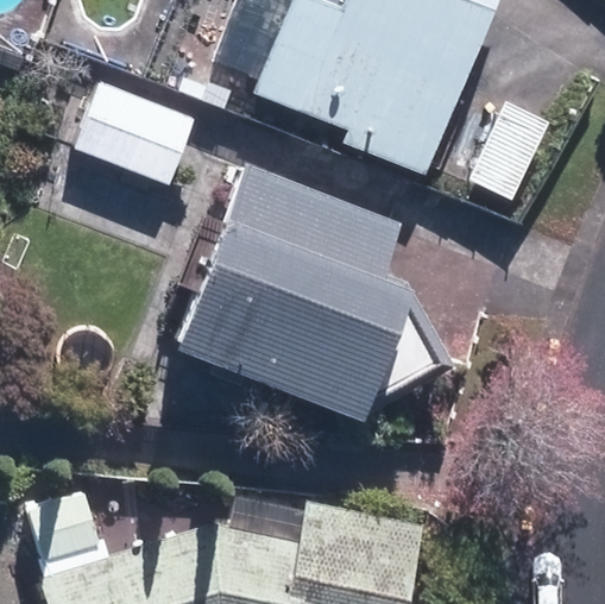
[(291,0),(234,0),(210,60),(260,79),(291,0)]
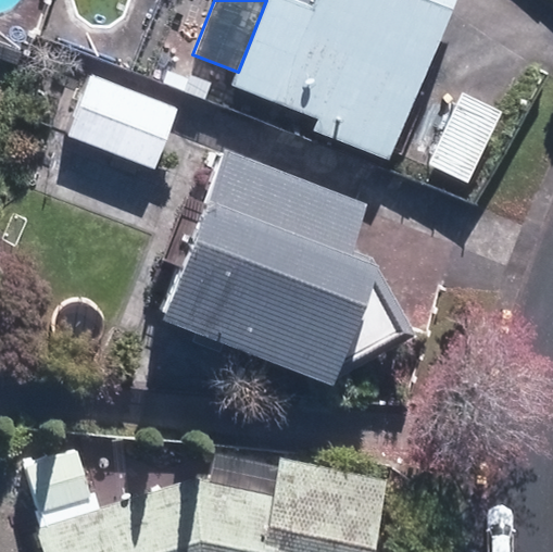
[(389,160),(451,0),(316,0),(314,9),(290,0),(266,0),(238,72),(234,84),(316,116),(311,130),(389,160)]
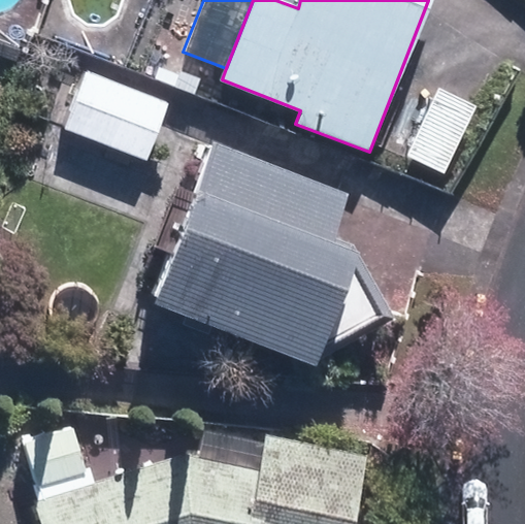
[(170,103),(86,70),(63,127),(146,161),(170,103)]
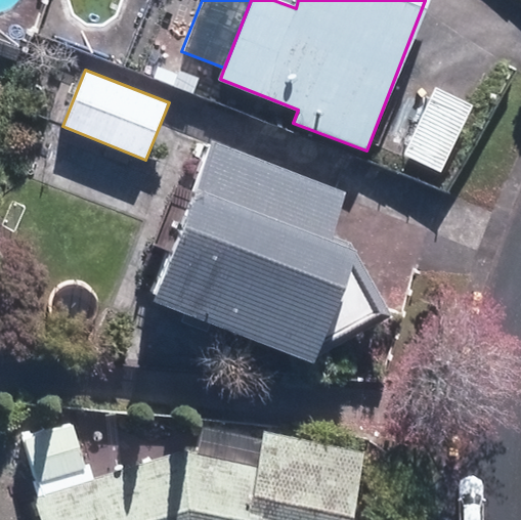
[(441,173),(474,106),(435,88),(402,154),(441,173)]
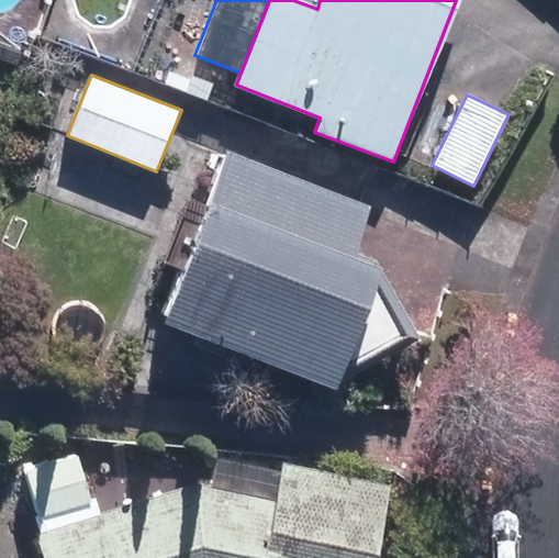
[(205,198),(159,322),(334,387),(423,338),(381,263),(353,253),(370,205),(227,153),(210,200),(205,198)]
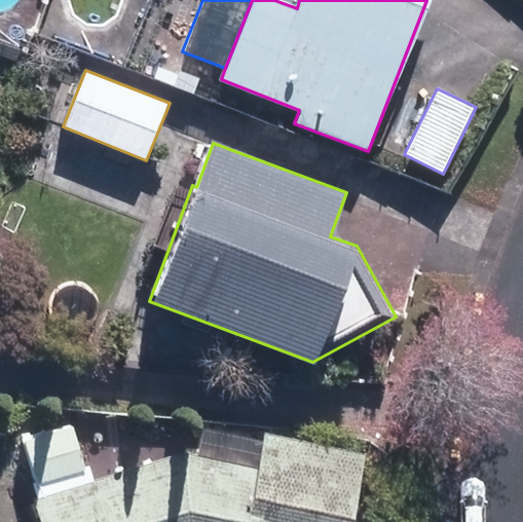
[(87,474),(73,425),(25,441),(39,488),(87,474)]
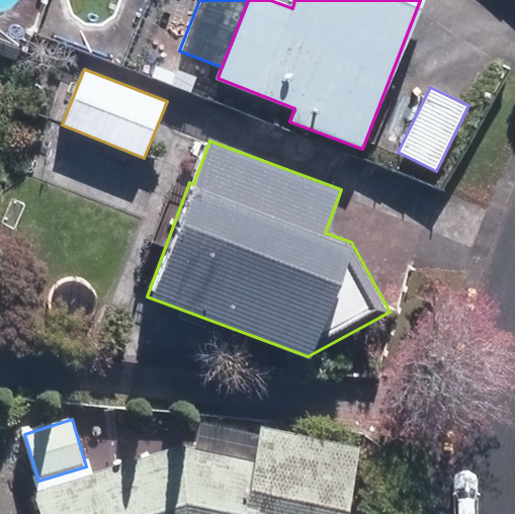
[(255,460),(184,445),(33,491),(40,513),(345,513),(360,447),(262,427),(255,460)]
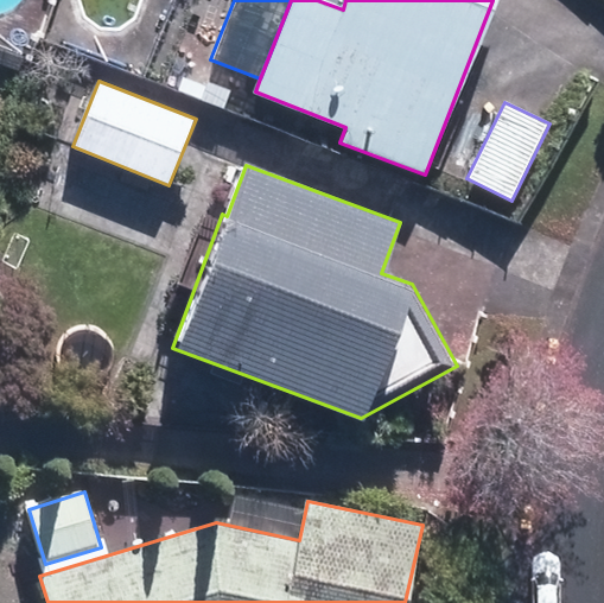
All buildings are outlined.
